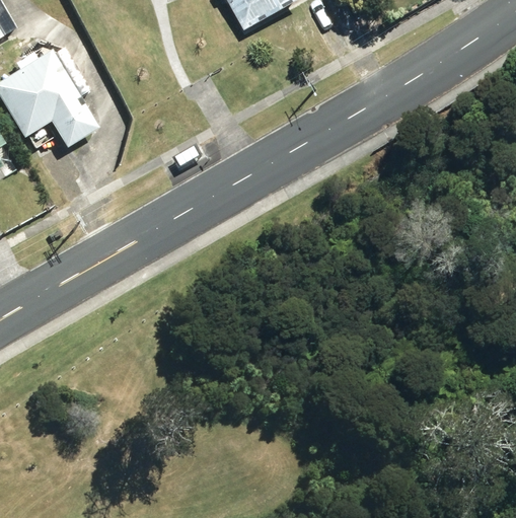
[(233,0),(248,27),(299,0),(233,0)]
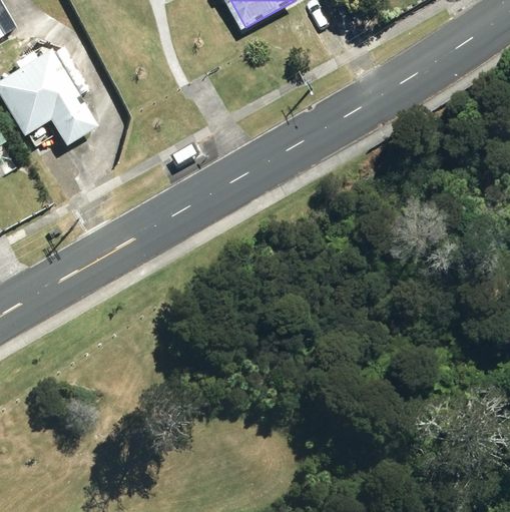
[(0,36),(10,31),(0,13),(0,36)]
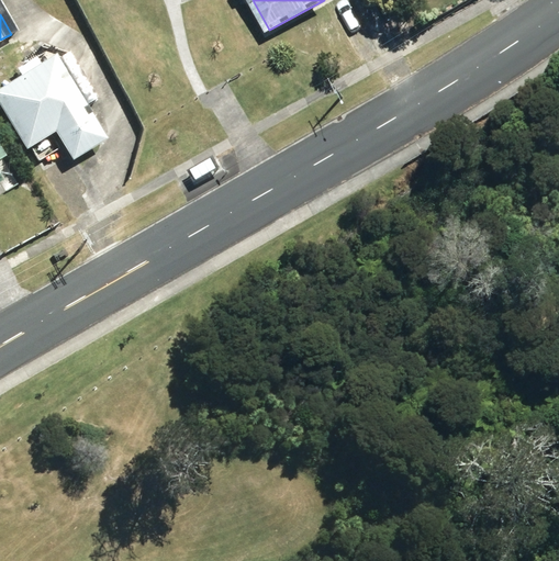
[(0,103),(28,147),(55,131),(73,159),(108,137),(57,53),(0,87),(0,103)]
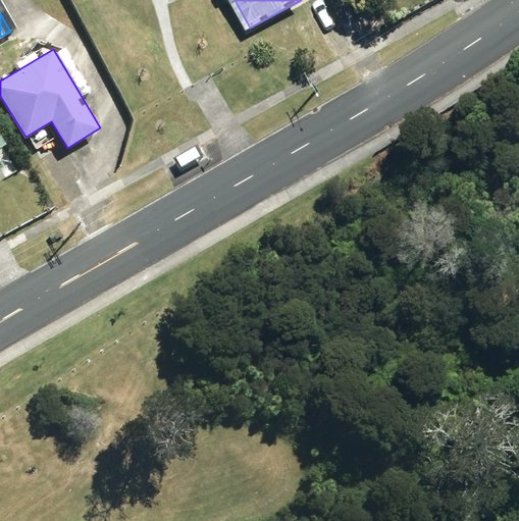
[(198,146),(178,157),(184,166),(204,155),(198,146)]
